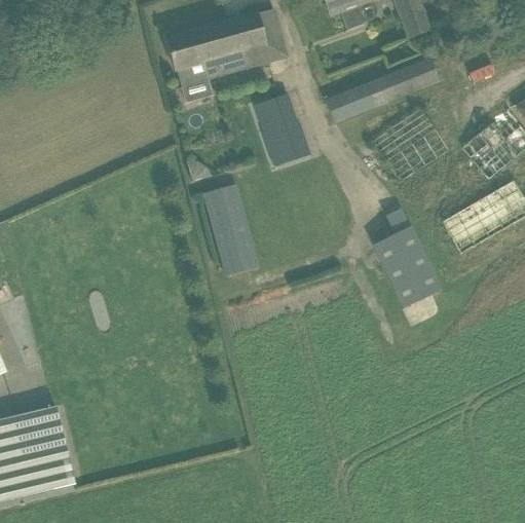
[(339,9),(346,29),(363,23),(355,3),(364,0),(326,0),(331,12),(339,9)]
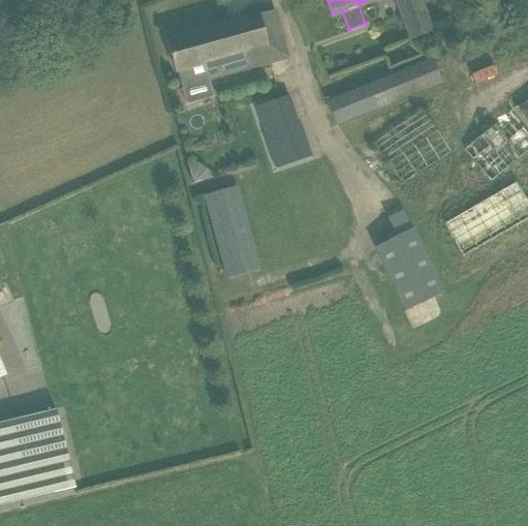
[(396,0),(410,38),(433,30),(422,0),(396,0)]
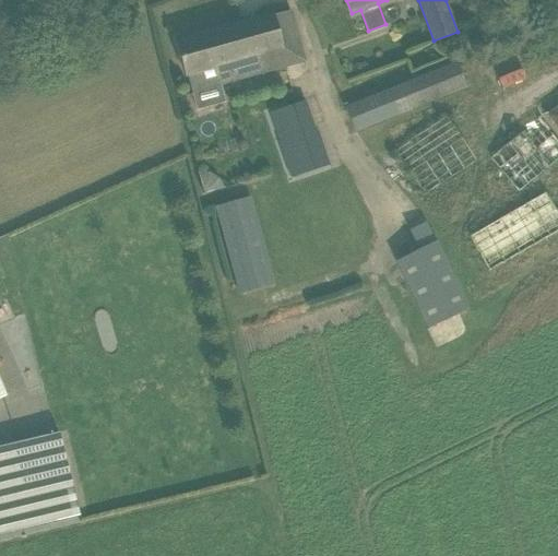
[(187,71),(191,86),(217,80),(304,57),(291,8),(177,38),(186,72),(187,71)]
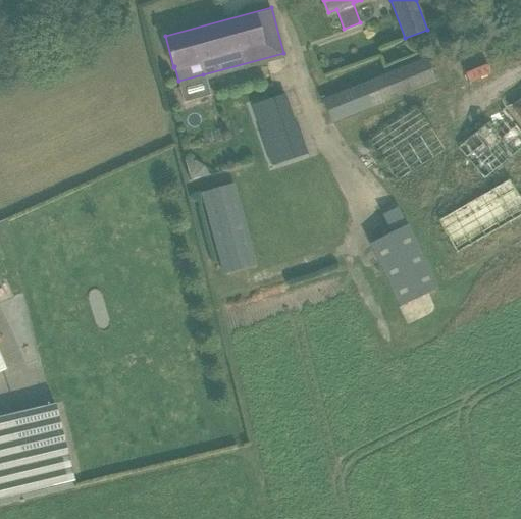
[(322,98),(331,121),(436,80),(427,56),(322,98)]
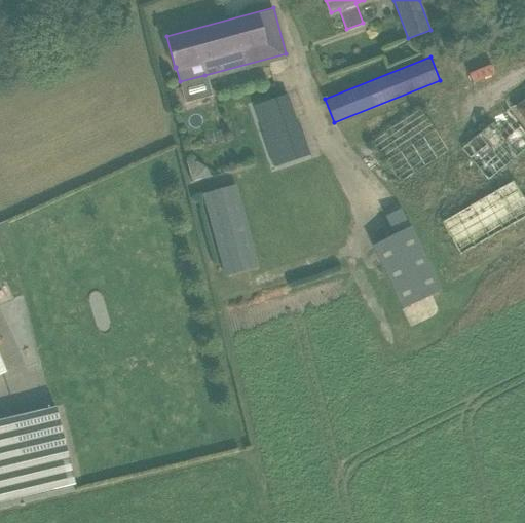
[(274,165),(310,152),(299,118),(297,118),(289,94),(255,105),(274,165)]
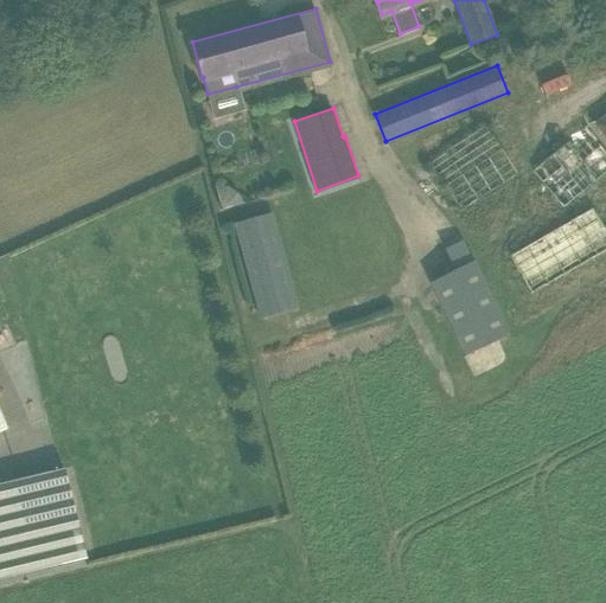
[(605,152),(586,124),(544,155),(574,196),(605,172),(605,152)]
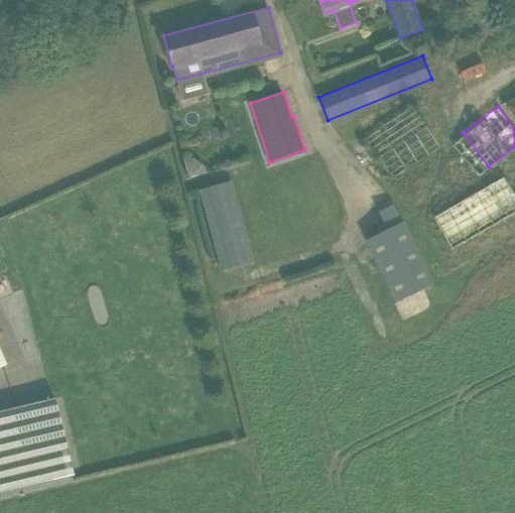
[(375,129),(381,161),(418,155),(412,123),(375,129)]
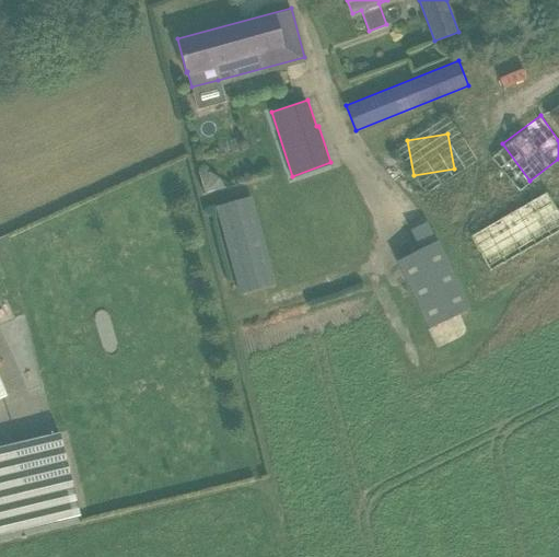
[(558,207),(551,192),(470,229),(488,265),(558,231),(558,207)]
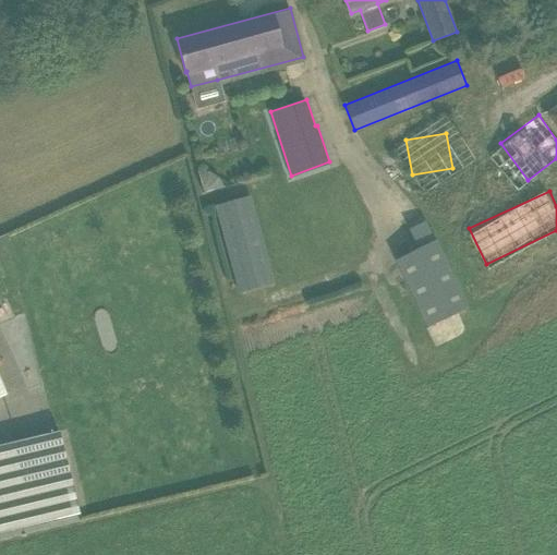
[(215,204),(239,291),(275,281),(252,194),(215,204)]
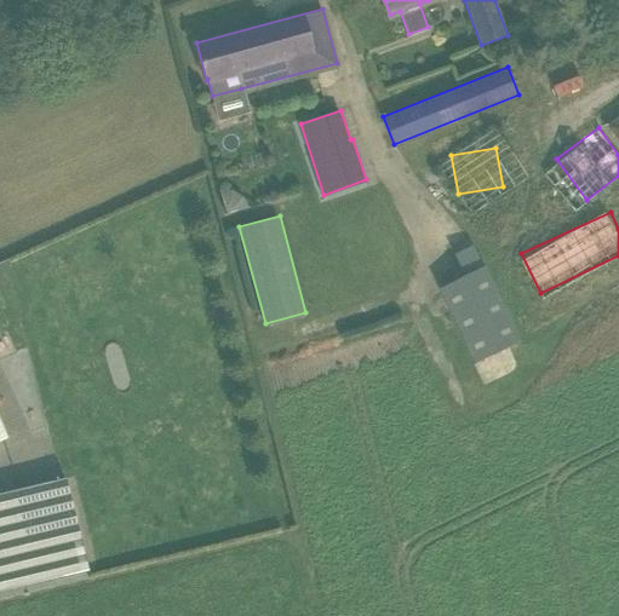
[(476,362),(522,339),(492,275),(489,276),(474,243),(456,252),(466,275),(440,288),(476,362)]
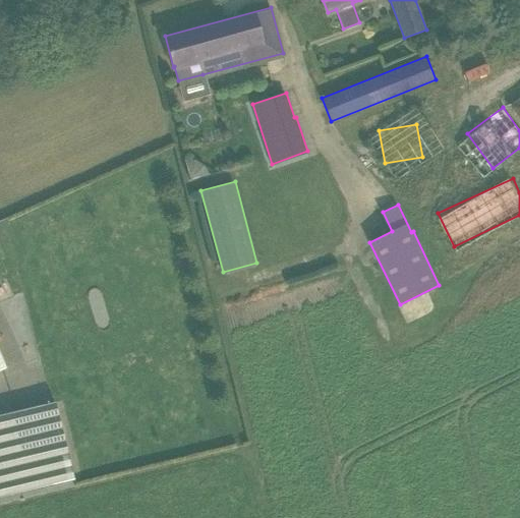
[(0,495),(73,479),(56,401),(0,414),(0,495)]
